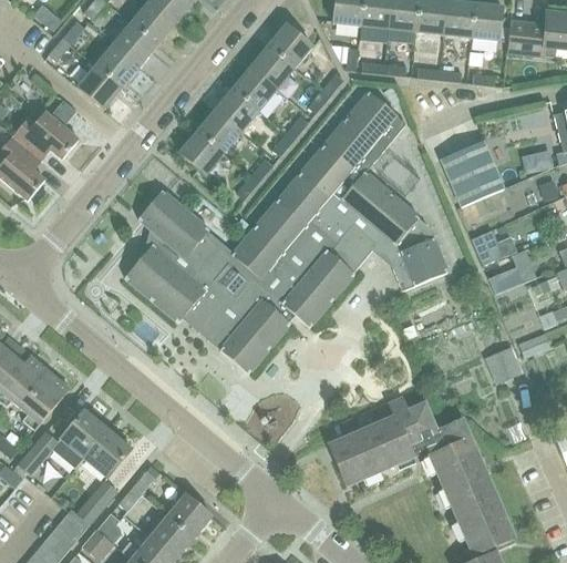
[(105,1),(104,0),(93,0),(83,12),(91,19),(105,1)]
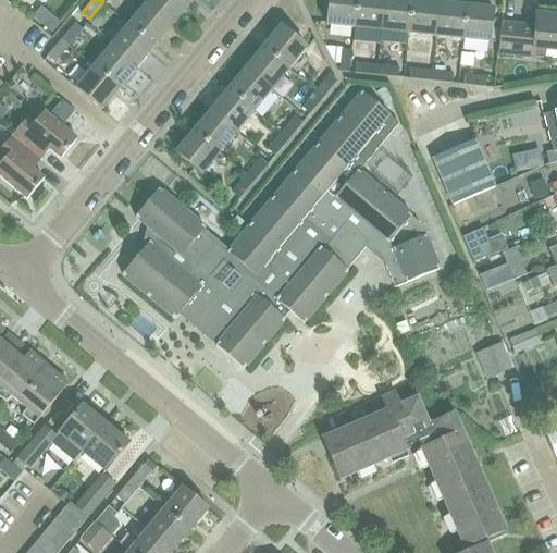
[(189,2),(186,0),(147,0),(146,1),(172,23),(189,2)]
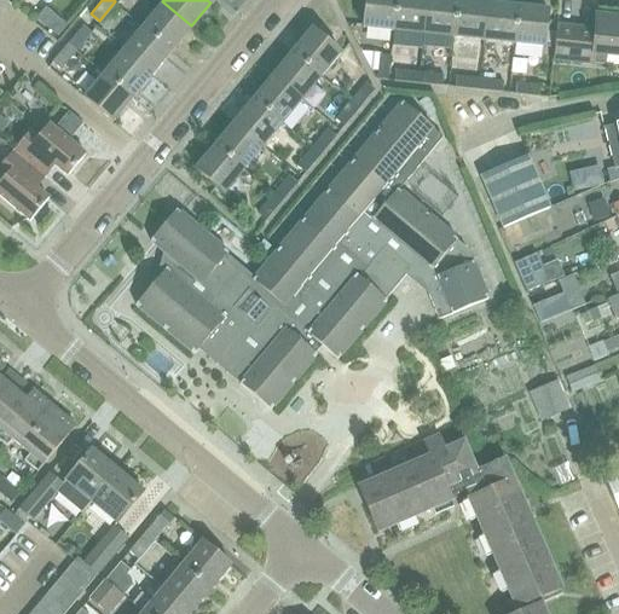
[(365,0),(363,24),(394,28),(397,0),(365,0)]
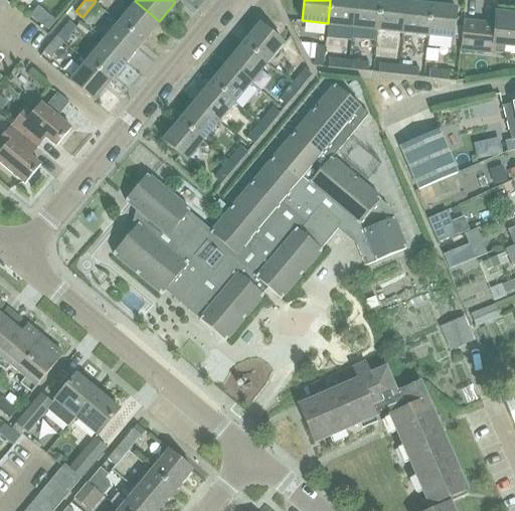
[(330,0),(328,23),(352,26),(355,0),(330,0)]
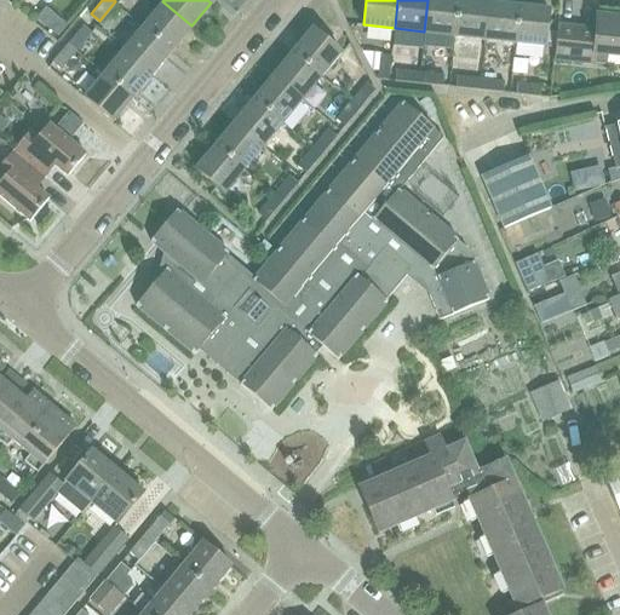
[(428,0),(424,32),(454,34),(458,0),(428,0)]
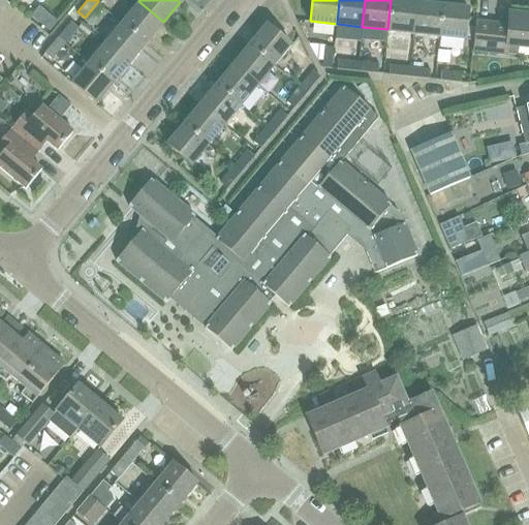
[(391,0),(387,29),(413,32),(416,0),(391,0)]
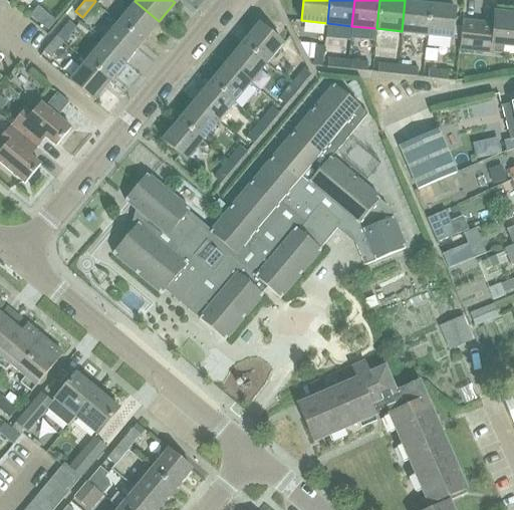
[(402,31),(426,33),(429,3),(405,0),(402,31)]
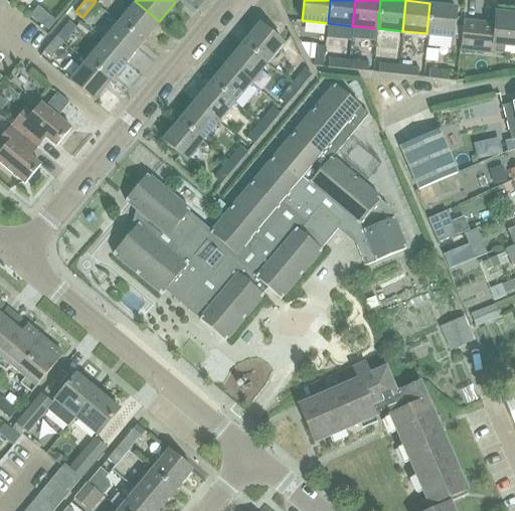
[(119,20),(143,40),(159,21),(135,1),(119,20)]
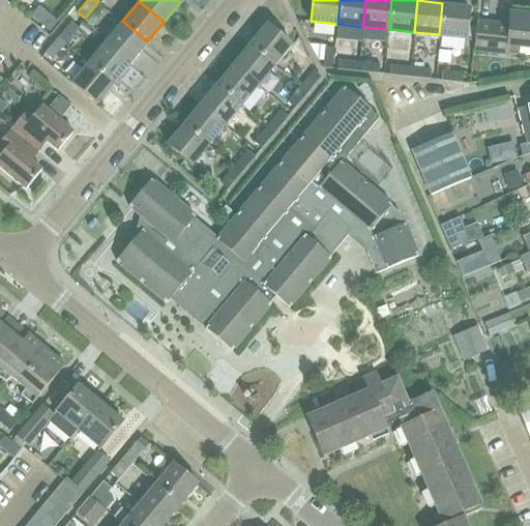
[(39,3),(32,12),(50,27),(57,18),(39,3)]
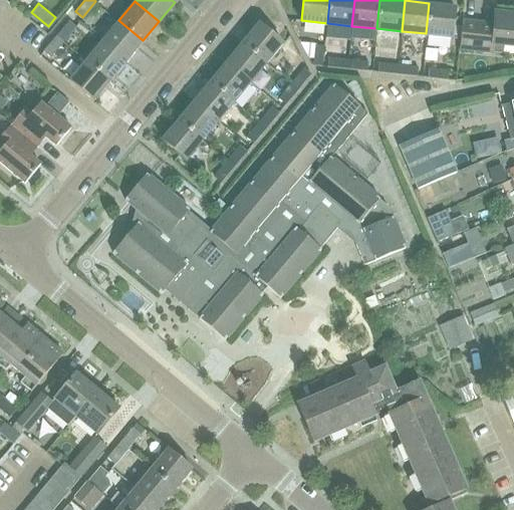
[(429,3),(426,33),(452,36),(455,5),(429,3)]
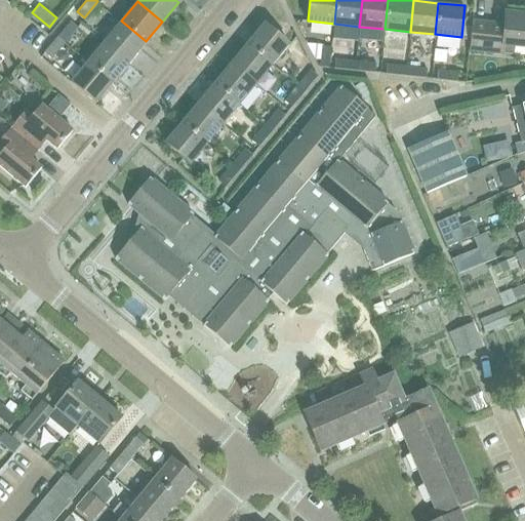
[(473,18),(470,47),(501,50),(502,42),(524,44),(524,11),(506,9),(505,22),(473,18)]
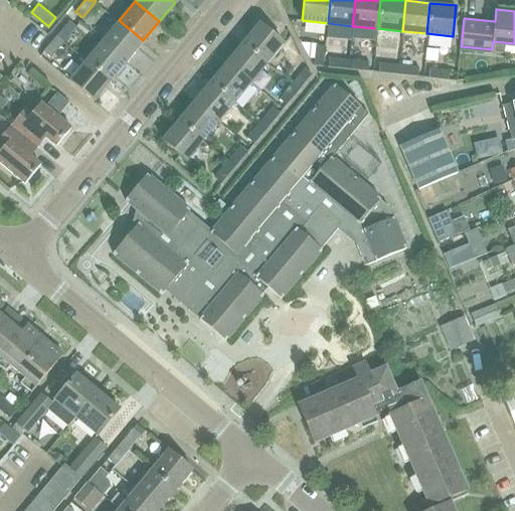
[(56,34),(63,39),(76,24),(69,19),(56,34)]
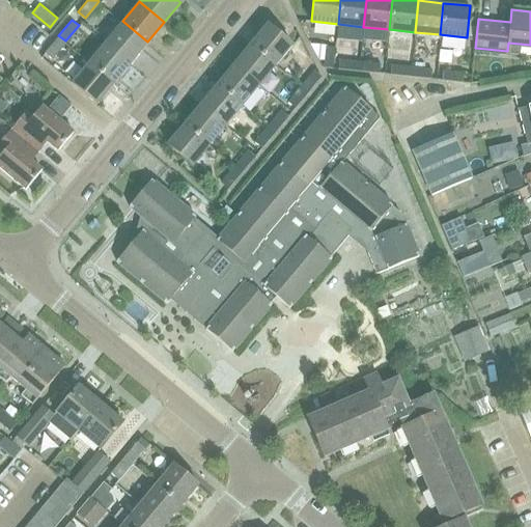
[(106,42),(130,61),(147,42),(122,21),(106,42)]
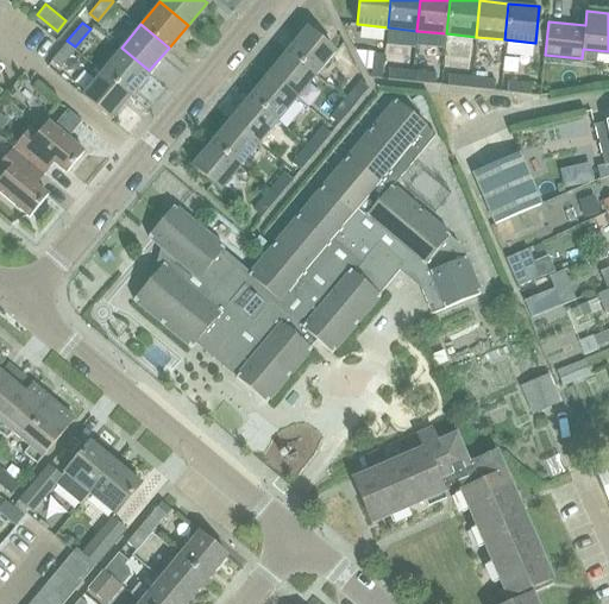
[(287,49),(315,73),(336,50),(307,26),(287,49)]
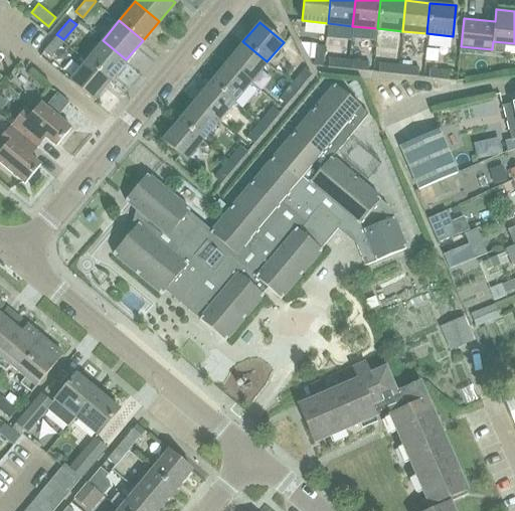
[(63,39),(56,34),(43,49),(50,55),(63,39)]
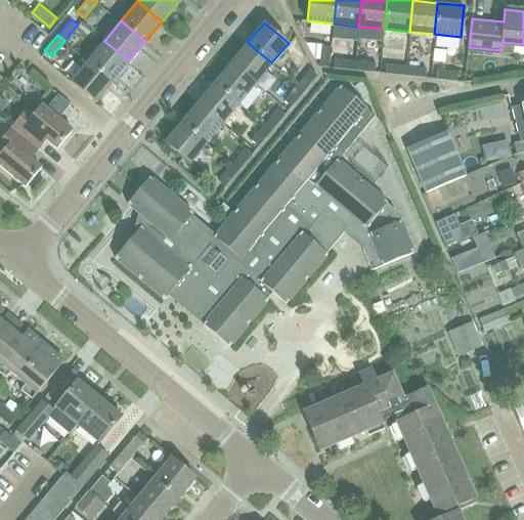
[(128,60),(104,41),(88,60),(113,80),(128,60)]
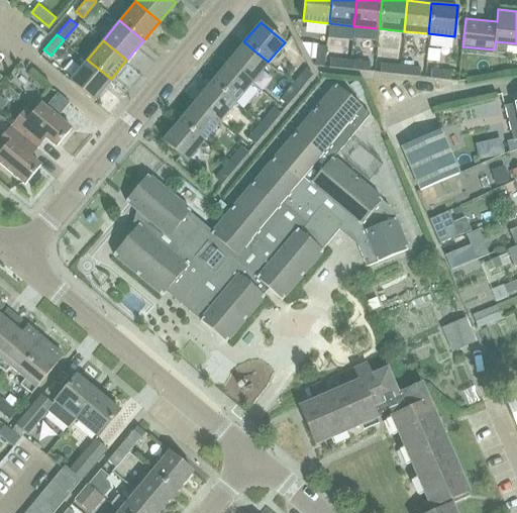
[(268,62),(243,41),(227,62),(251,81),(268,62)]
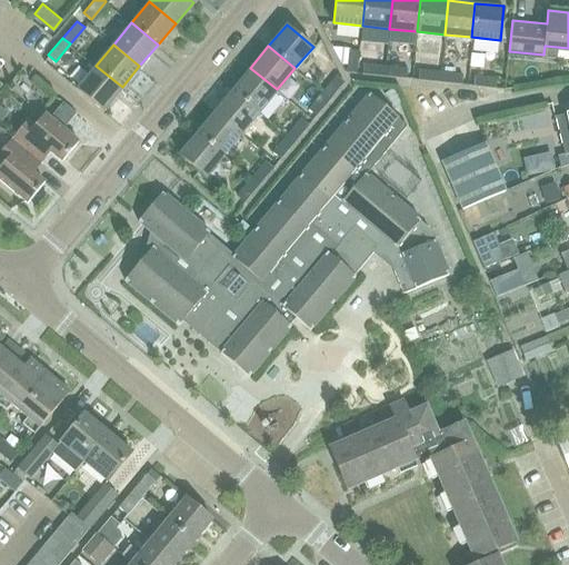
[(357,71),(359,49),(349,48),(347,70),(357,71)]
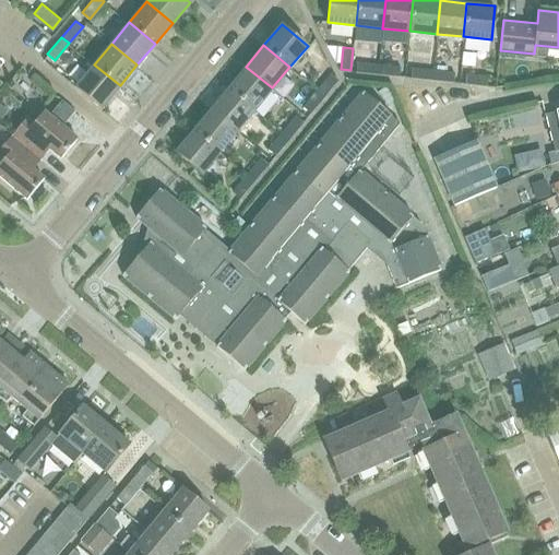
[(356,70),(378,72),(379,63),(357,60),(356,70)]
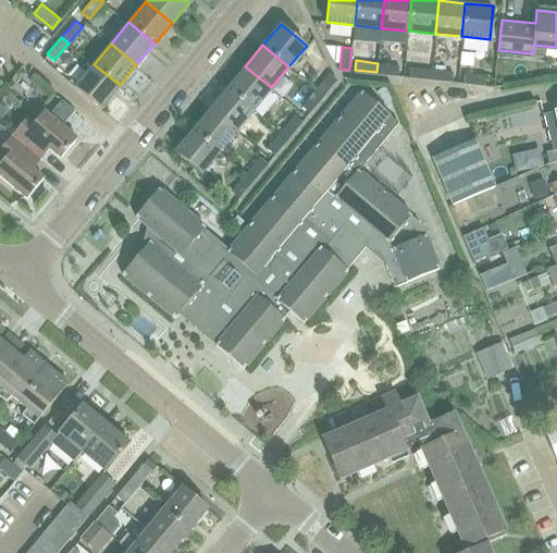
[(378,63),(376,72),(398,74),(399,65),(378,63)]
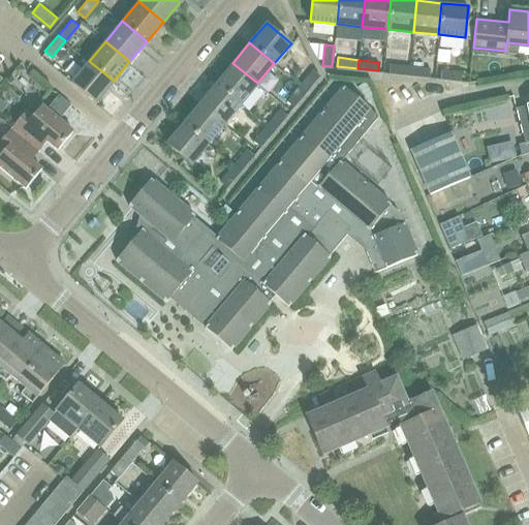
[(114,81),(89,61),(71,81),(96,101),(114,81)]
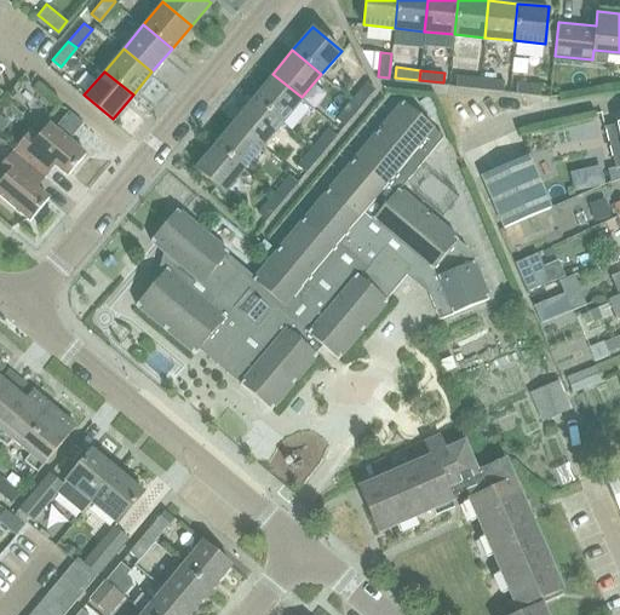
[(302,97),(273,74),(253,97),(282,120),(302,97)]
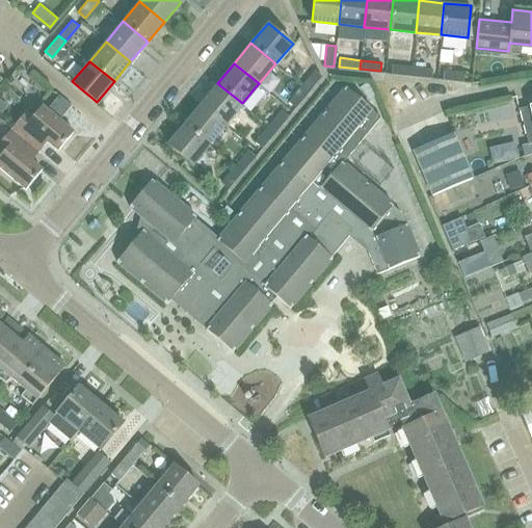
[(391,72),(410,75),(411,66),(392,63),(391,72)]
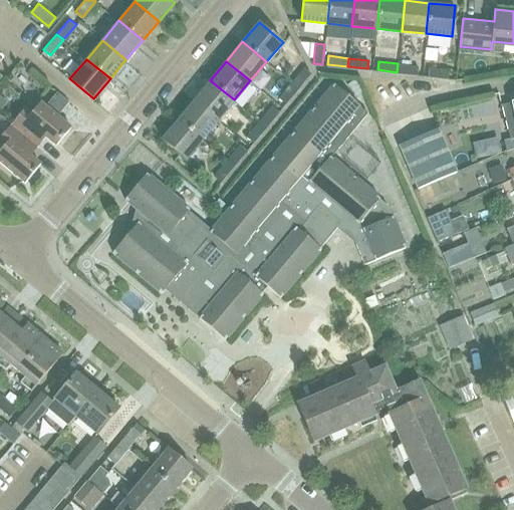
[(398,63),(397,72),(417,74),(418,65),(398,63)]
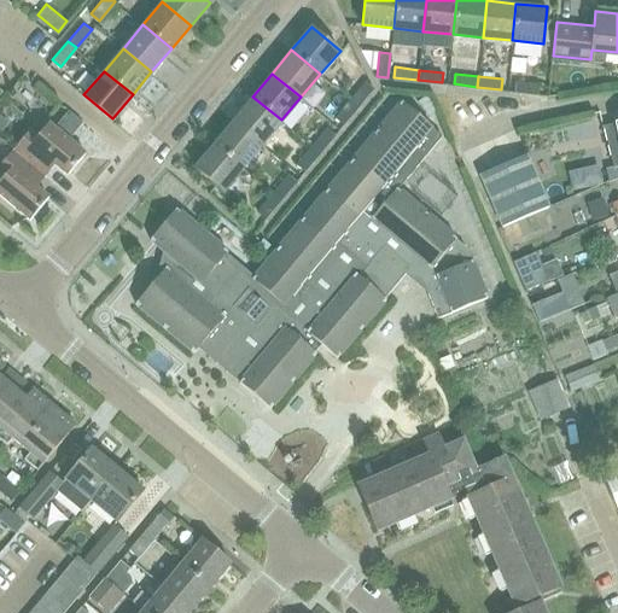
[(349,99),(357,106),(374,86),(366,80),(349,99)]
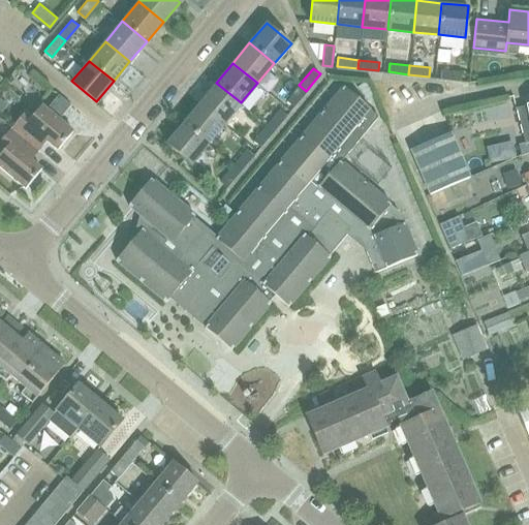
[(461,80),(462,70),(441,68),(440,78),(461,80)]
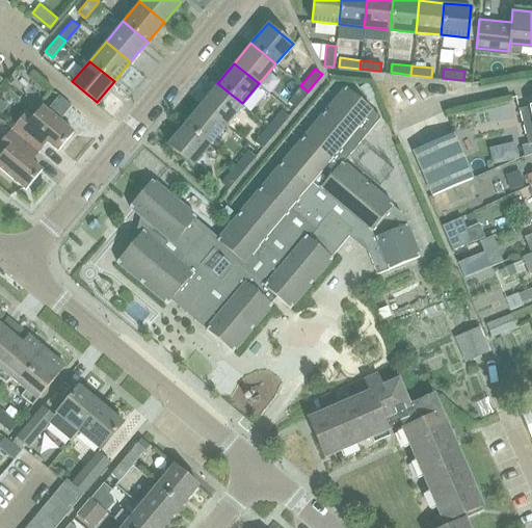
[(201,103),(225,124),(242,103),(217,83),(201,103)]
